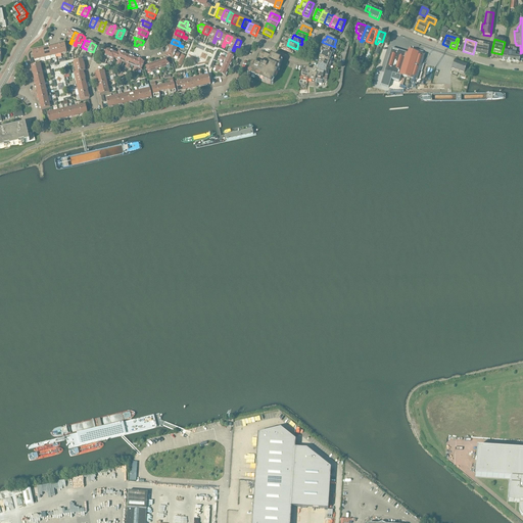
[(322,46),(321,49),(331,53),(333,48),(334,48),(335,47),(322,42),(321,44),(322,46)]
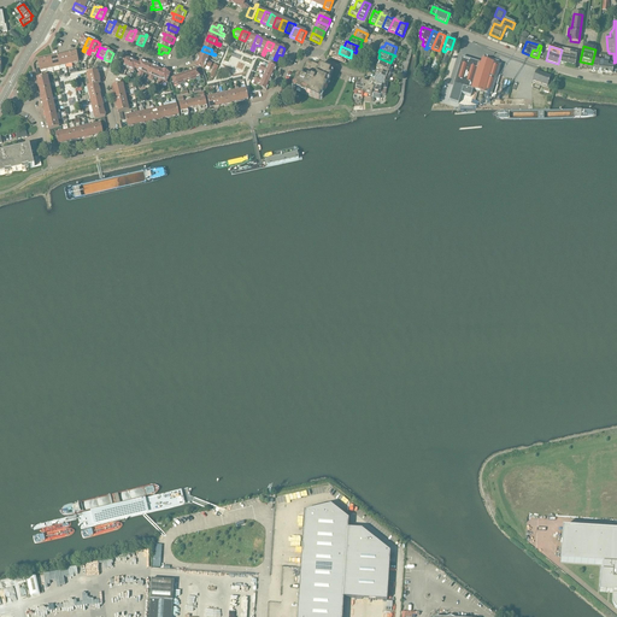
[(559,64),(575,66),(577,53),(562,50),(559,64)]
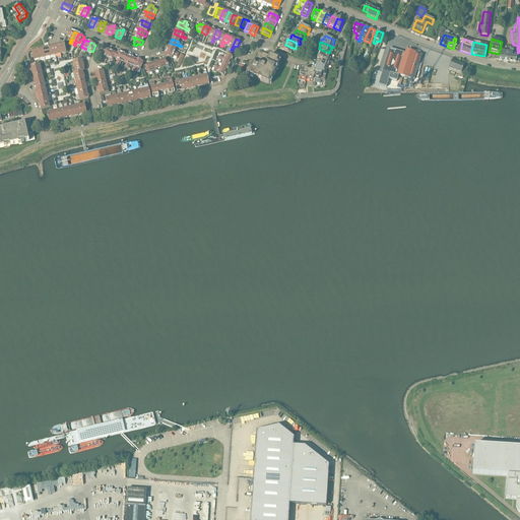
[(280,50),(291,54),(291,53),(291,51),(293,48),(285,45),(283,44),(280,50)]
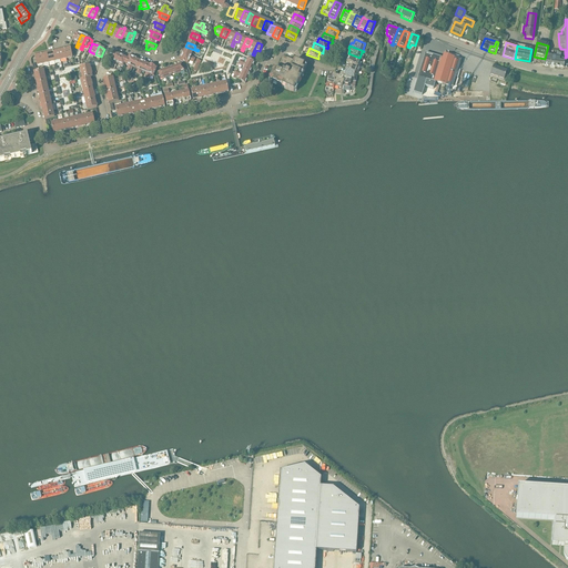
[(184,51),(182,56),(194,61),(195,59),(191,57),(192,54),(184,51)]
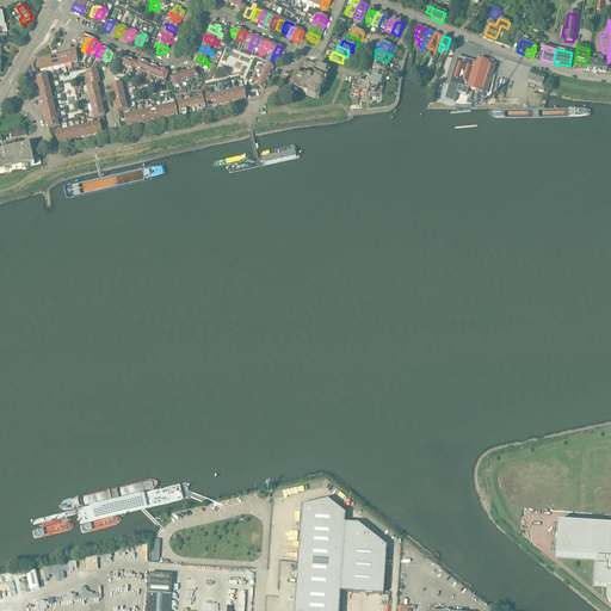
[(119,66),(127,68),(130,60),(123,57),(119,66)]
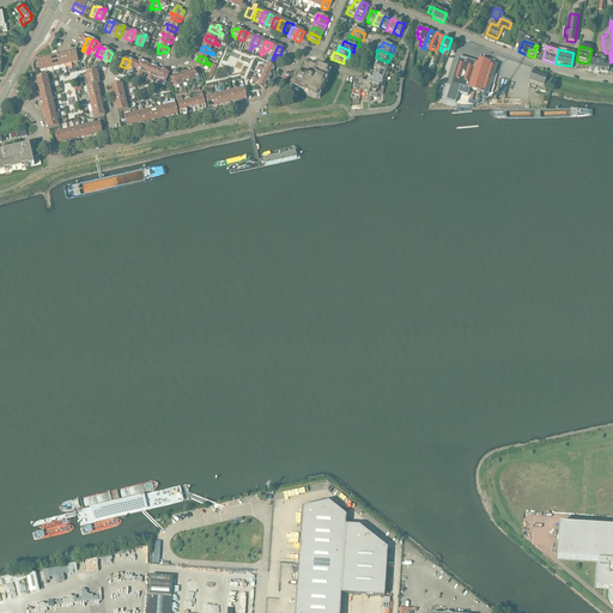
[(376,62),(375,67),(387,72),(389,65),(390,66),(392,65),(388,62),(376,58),(375,60),(376,62)]
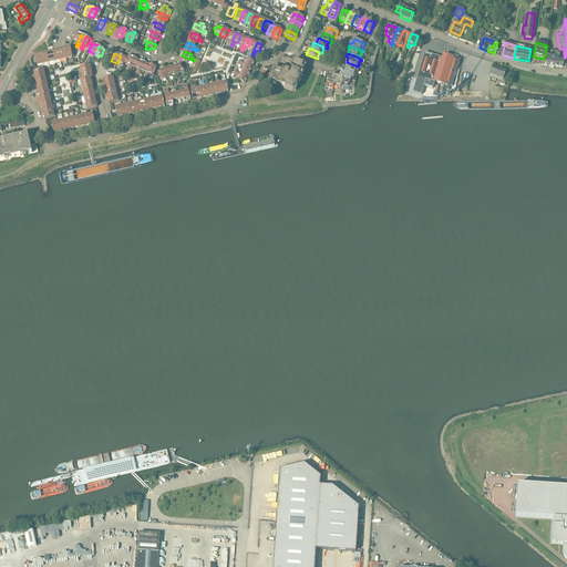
[(416,78),(412,93),(421,96),(424,86),(432,90),(434,82),(442,84),(450,86),(452,88),(461,60),(443,54),(442,59),(424,53),(418,78),(416,78)]
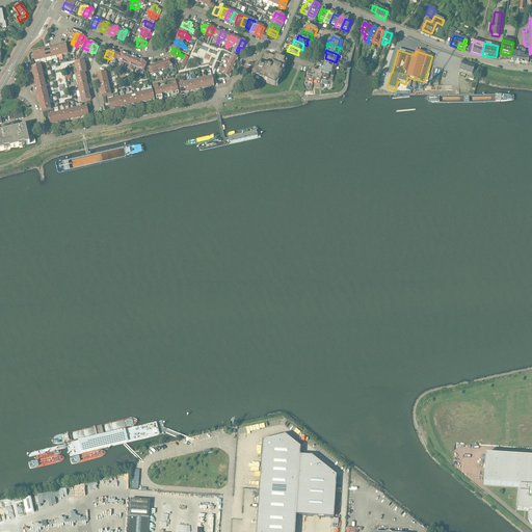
[(522,62),(528,63),(529,58),(528,58),(528,57),(526,54),(525,53),(525,51),(522,50),(521,53),(521,56),(521,58),(523,58),(522,62)]
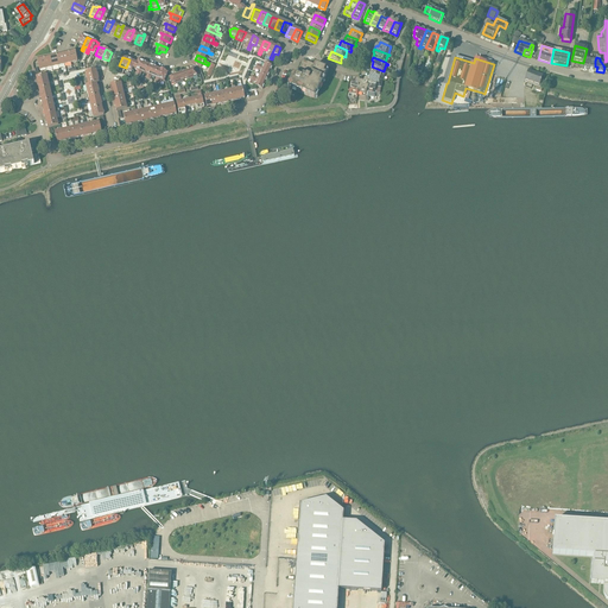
[(581,70),(589,71),(591,59),(586,58),(584,63),(583,63),(581,70)]
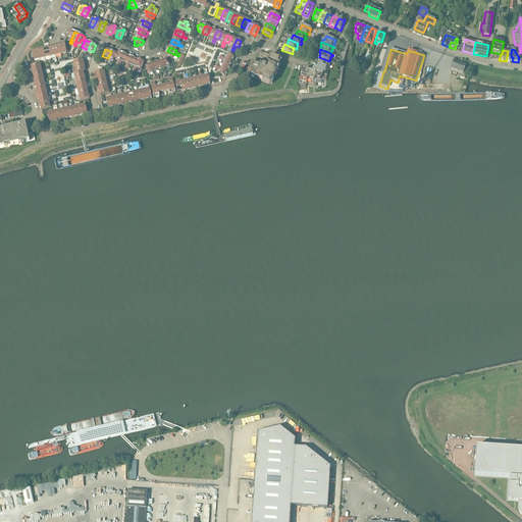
[(108,58),(113,60),(116,53),(111,51),(108,58)]
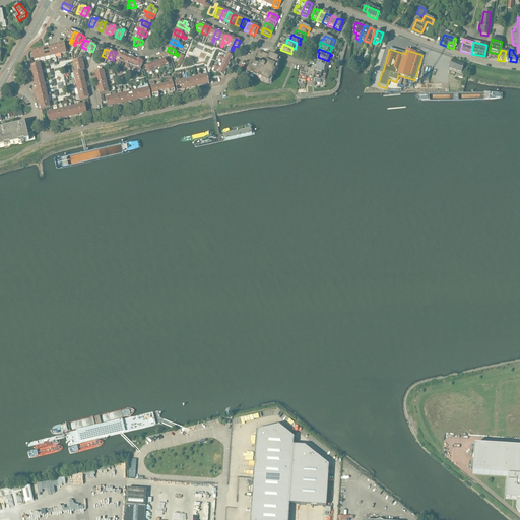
[(250,63),(246,73),(250,74),(249,75),(254,77),(255,76),(258,78),(258,79),(269,84),(270,81),(271,81),(275,72),(273,72),(275,68),(276,69),(278,64),(277,64),(279,60),(259,51),(255,59),(258,61),(256,66),(250,63)]
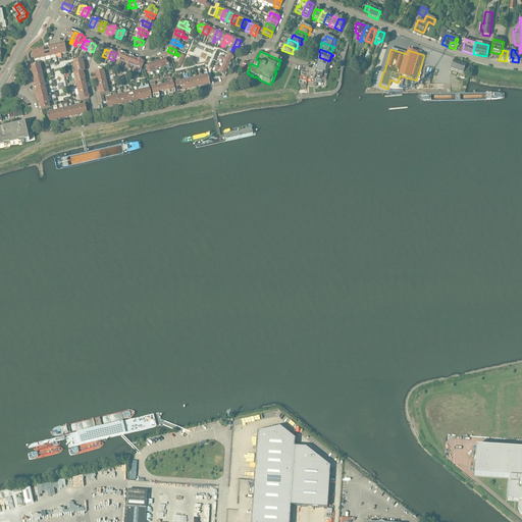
[(124,62),(127,55),(123,53),(118,64),(120,65),(121,61),(124,62)]
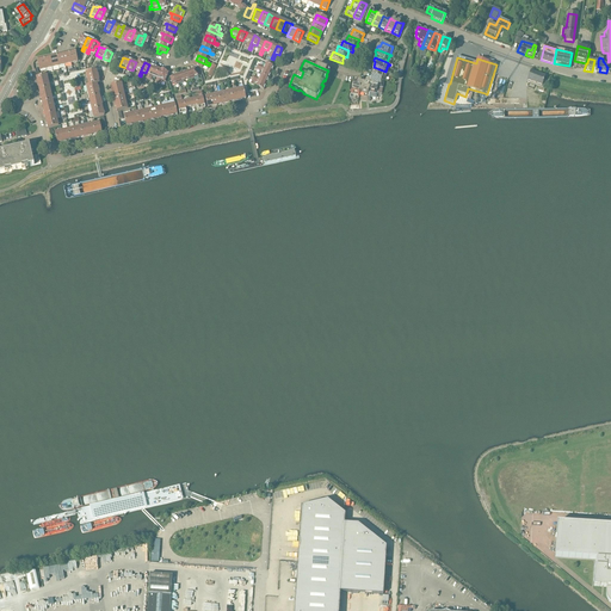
[(155,78),(159,69),(154,67),(148,80),(150,81),(153,76),(155,78)]
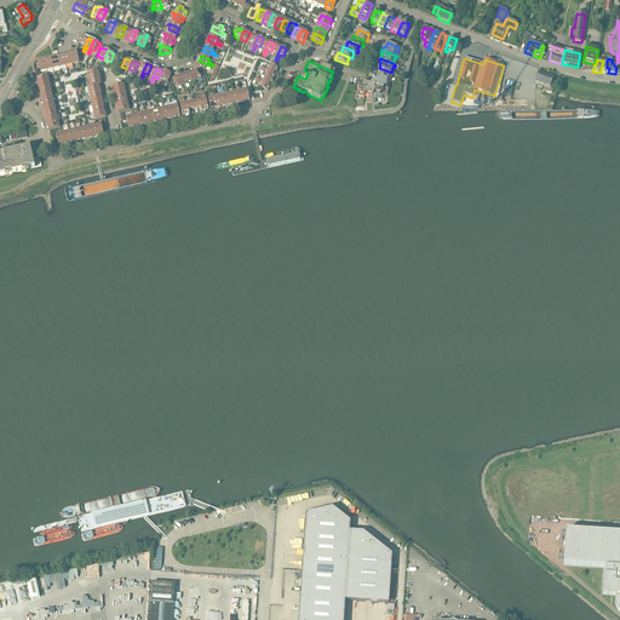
[(264,76),(273,80),(275,74),(262,68),(260,70),(267,73),(264,76)]
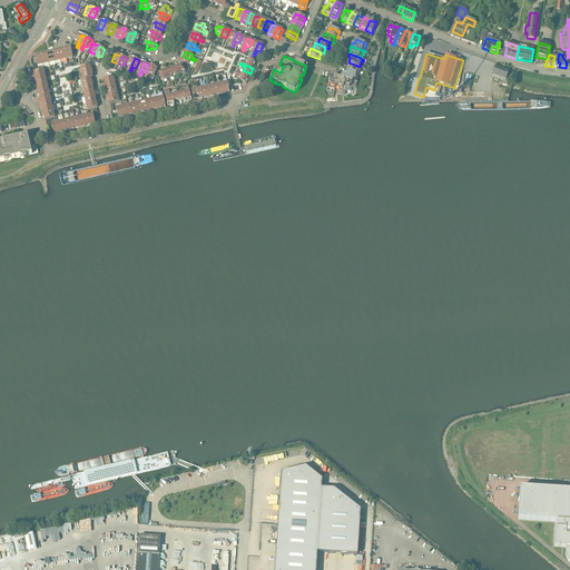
[(350,67),(347,70),(359,75),(361,68),(362,69),(363,68),(360,67),(349,62),(347,65),(349,66),(350,67)]
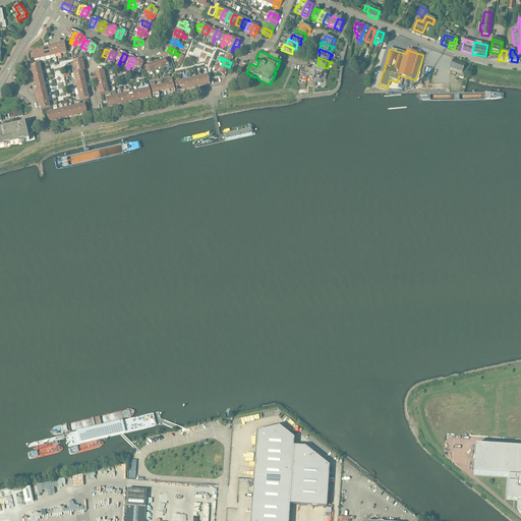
[(135,72),(136,72),(138,69),(140,70),(145,62),(139,60),(135,72)]
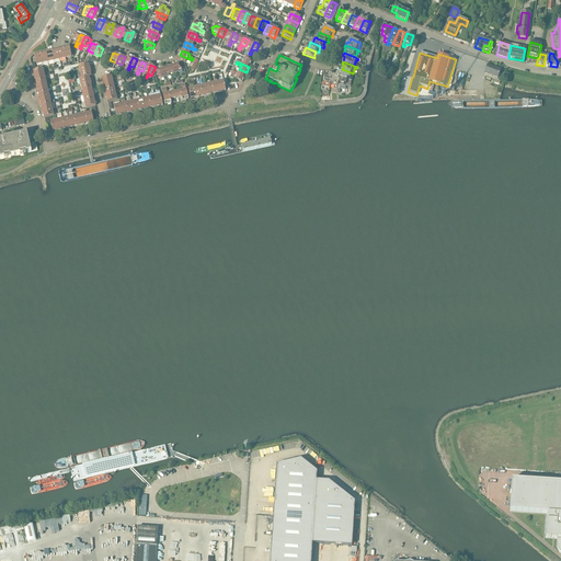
[(484,75),(497,79),(501,70),(488,66),(484,75)]
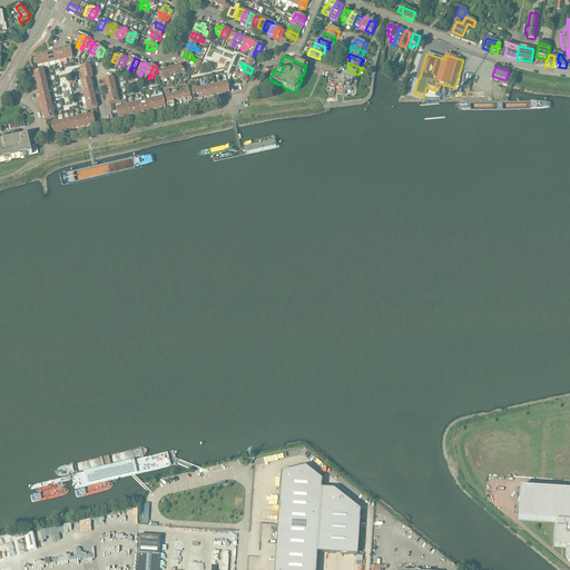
[(158,72),(160,79),(166,78),(166,79),(167,78),(165,70),(158,72)]
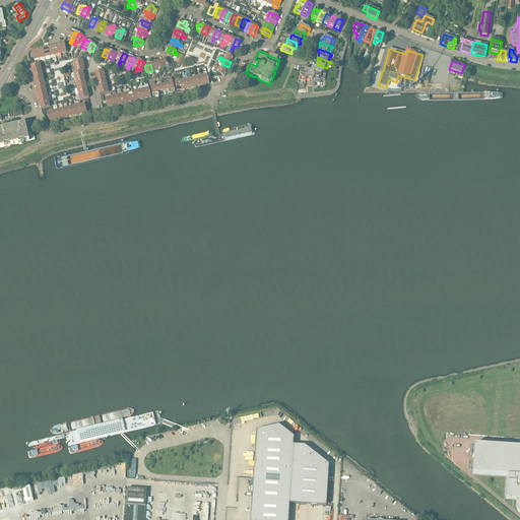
[(313,80),(314,80),(314,79),(320,80),(321,74),(326,75),(327,68),(317,64),(315,68),(313,80)]
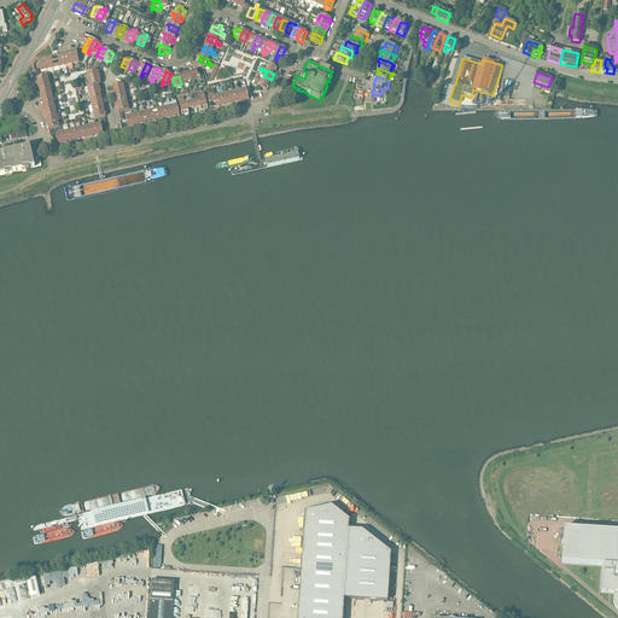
[(258,88),(267,92),(269,86),(256,80),(255,82),(261,85),(258,88)]
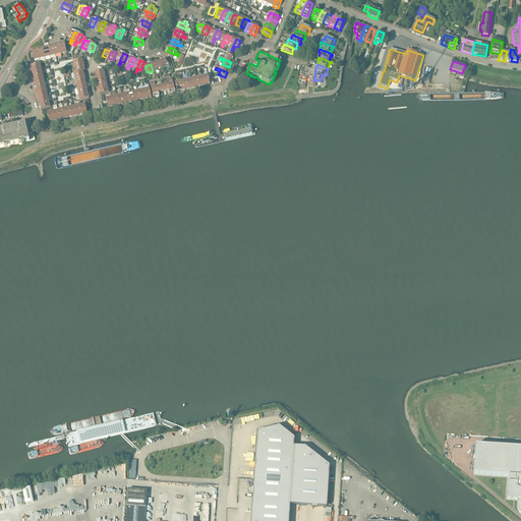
[(306,79),(312,80),(312,82),(313,82),(313,80),(315,68),(313,68),(311,69),(311,70),(308,69),(306,79)]
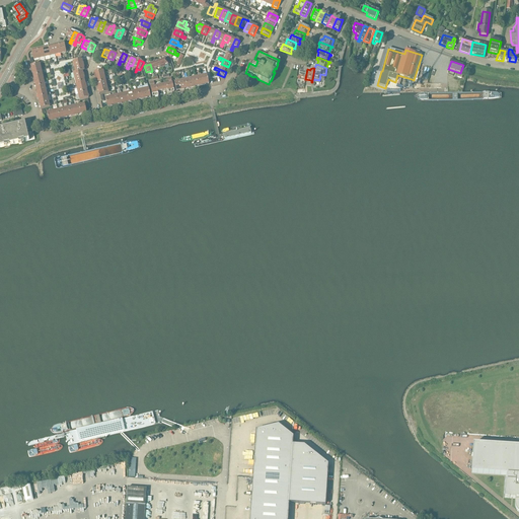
[(304,82),(305,83),(305,79),(307,69),(304,69),(303,70),(299,70),(298,80),(304,81),(304,82)]
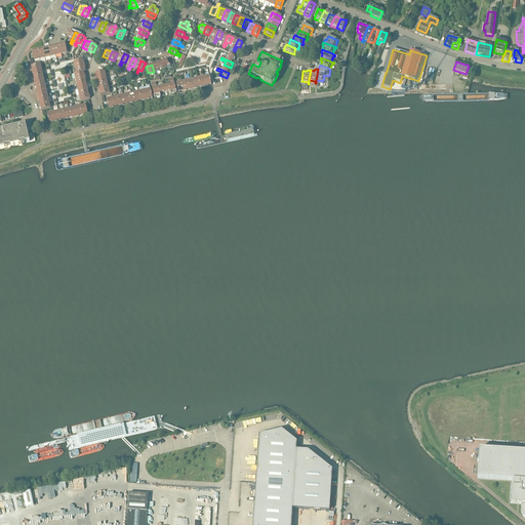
[(174,84),(163,86),(164,92),(169,91),(170,94),(176,93),(174,84)]
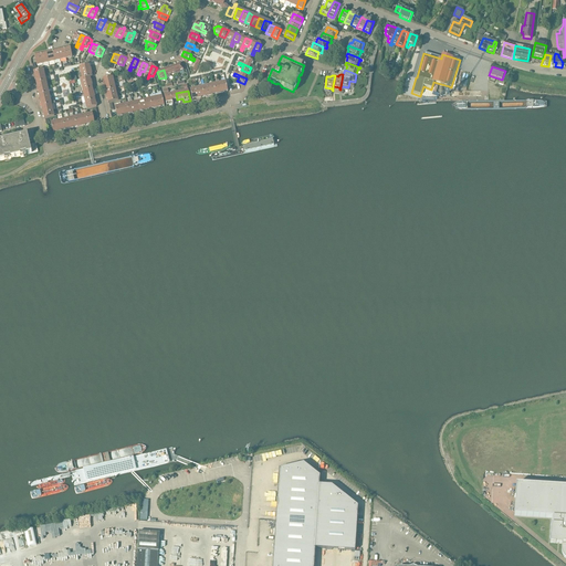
[(164,96),(166,106),(173,104),(171,101),(177,100),(176,93),(164,96)]
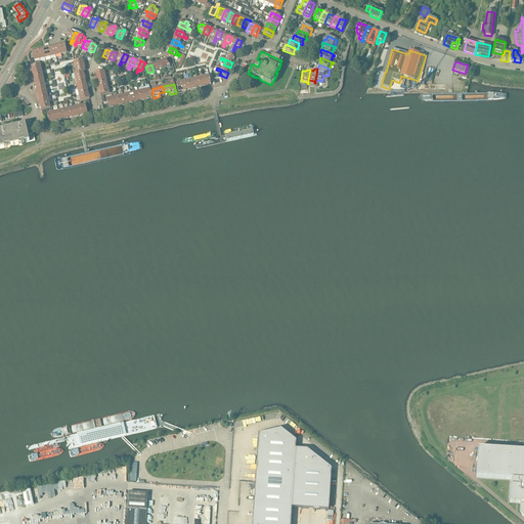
[(0,148),(35,141),(34,135),(28,136),(26,128),(26,125),(19,127),(15,127),(15,128),(5,130),(1,131),(0,131),(0,148)]
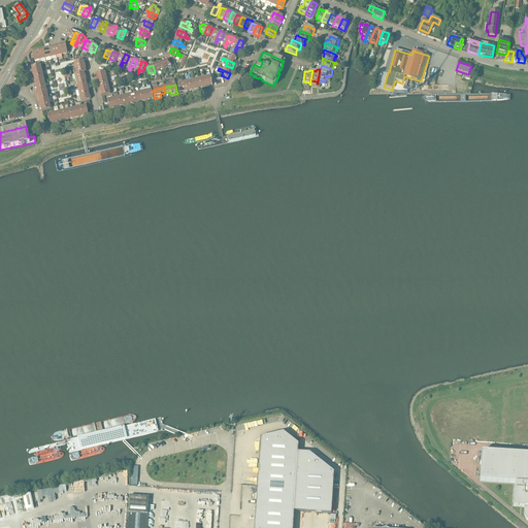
[(162,417),(65,440),(67,454),(165,431),(162,417)]
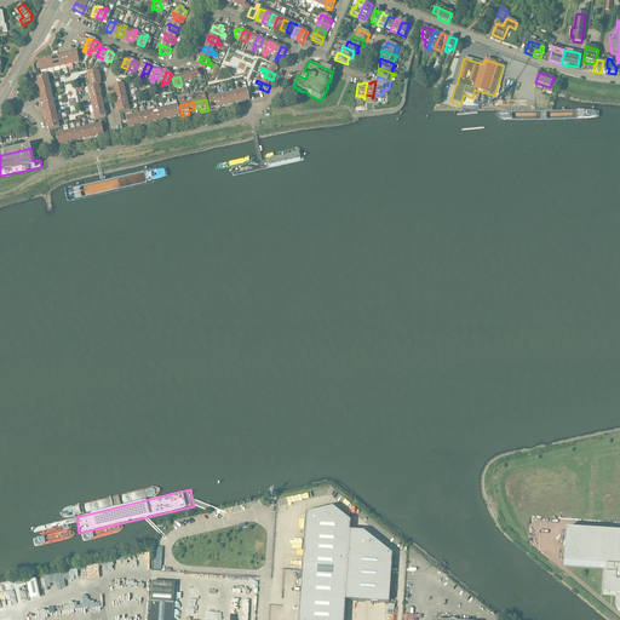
[(298,619),(343,619),(345,601),(350,532),(350,522),(332,507),(305,515),(298,619)]
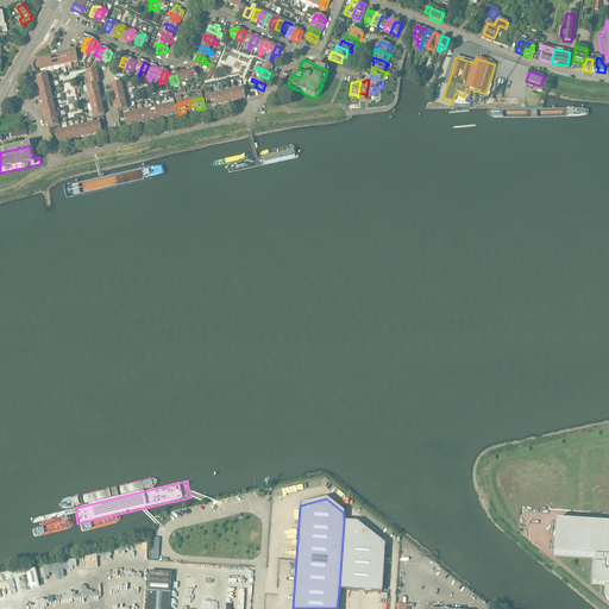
[(608,525),(556,521),(553,556),(595,558),(594,564),(592,564),(591,584),(604,585),(604,590),(604,592),(604,594),(604,595),(606,597),(607,600),(608,601),(608,525)]
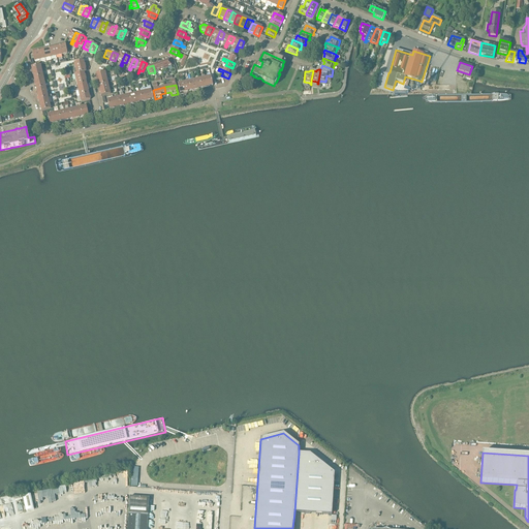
[(332,516),(335,473),(328,468),(310,454),(299,454),(294,512),(332,516)]
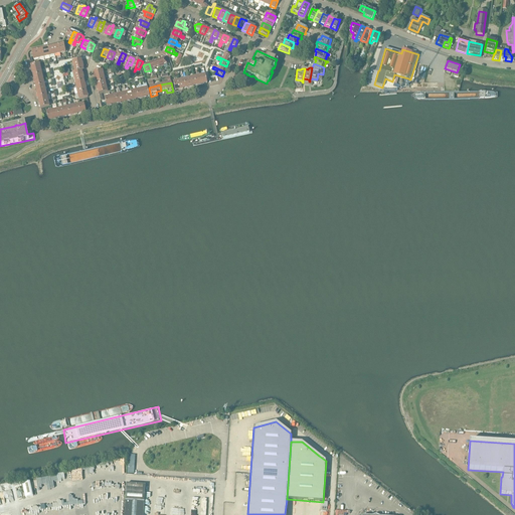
[(127,484),(126,501),(144,503),(144,502),(146,485),(127,484)]
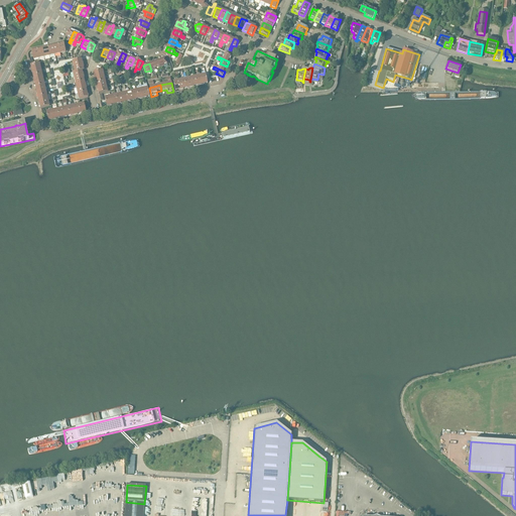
[(126,502),(124,515),(143,515),(144,504),(126,502)]
